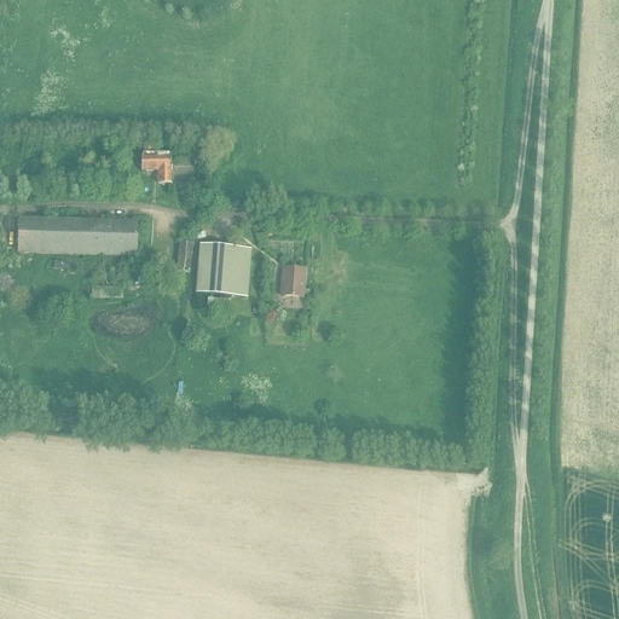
[(168,154),(154,155),(152,145),(144,145),(144,156),(139,156),(140,172),(154,171),(155,186),(172,185),(168,154)]
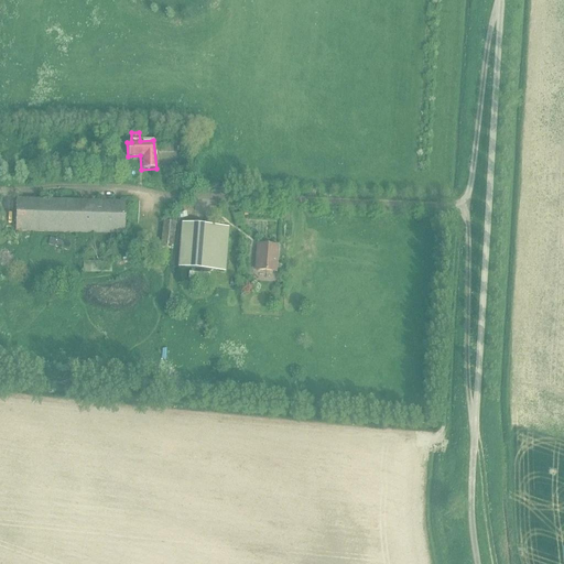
[(18,231),(125,234),(126,203),(19,201),(18,231)]
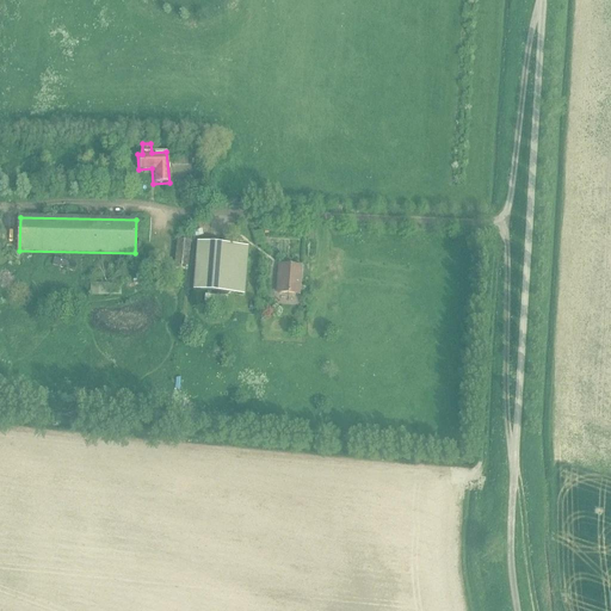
[(174,270),(187,271),(191,236),(178,234),(174,270)]
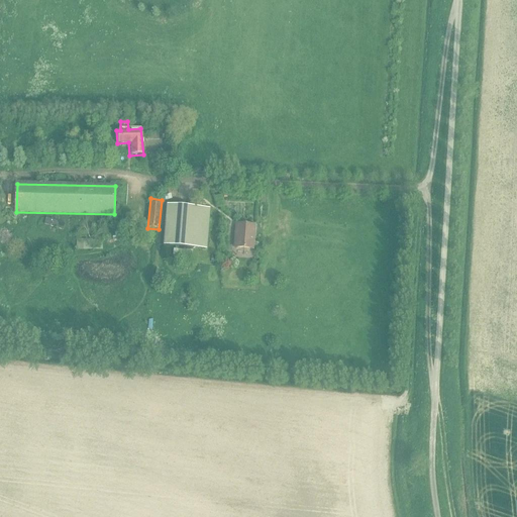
[(163,245),(205,249),(209,209),(167,205),(163,245)]
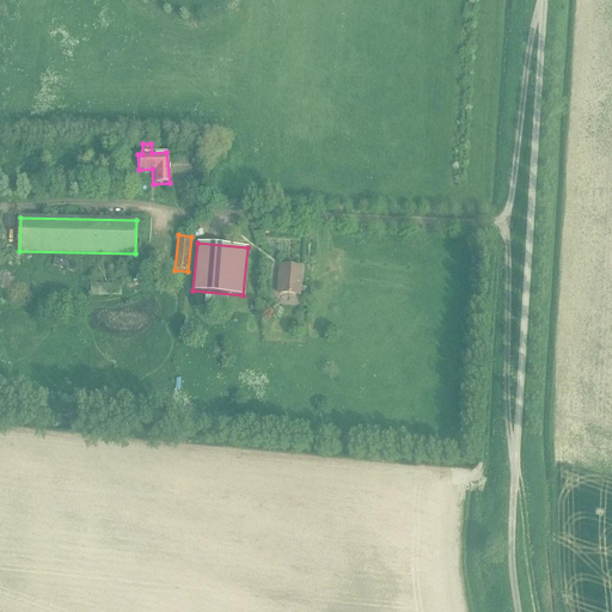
[(277,293),(298,294),(300,268),(280,265),(277,293)]
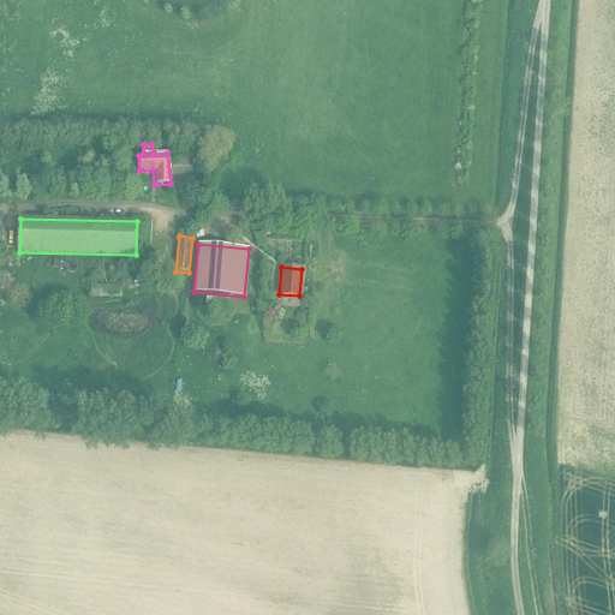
[(117,268),(118,282),(127,282),(127,268),(117,268)]
